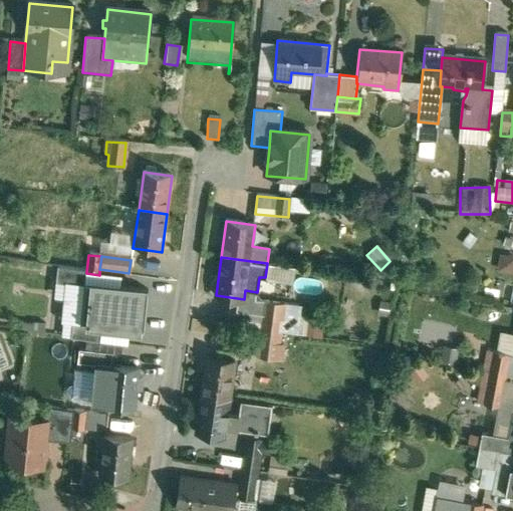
[(512,265),(512,258),(500,257),(498,272),(512,274),(512,265)]
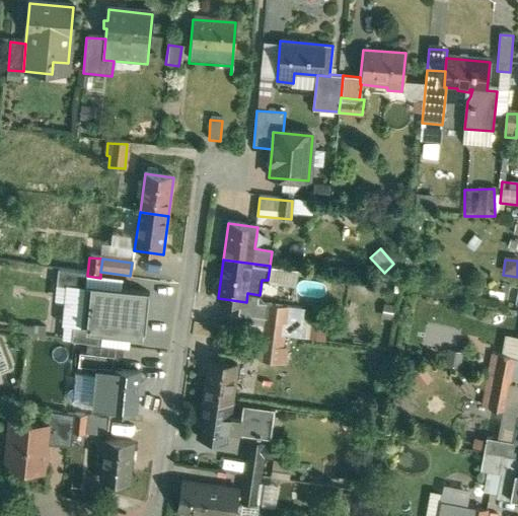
[(54,302),(61,302),(61,280),(73,280),(73,270),(55,270),(54,302)]
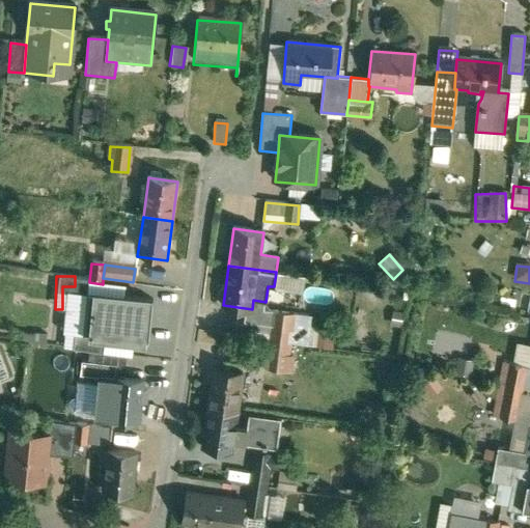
[(147,295),(87,293),(85,336),(145,339),(147,295)]
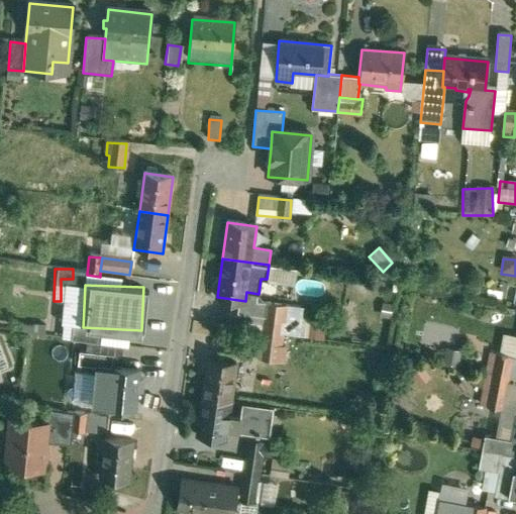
[(290,307),(266,304),(264,320),(283,322),(283,323),(288,323),(290,307)]
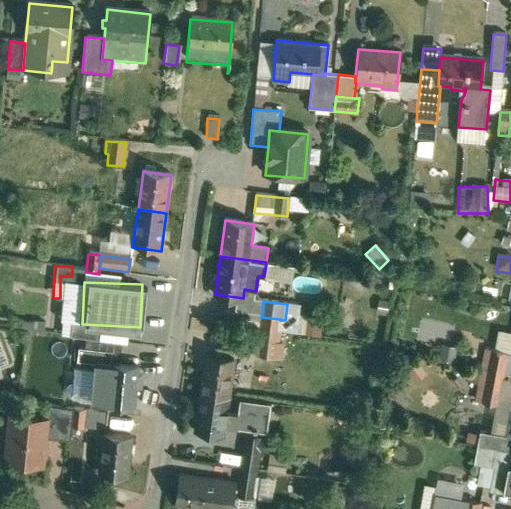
[(280,319),(261,317),(259,329),(279,331),(280,320),(280,319)]
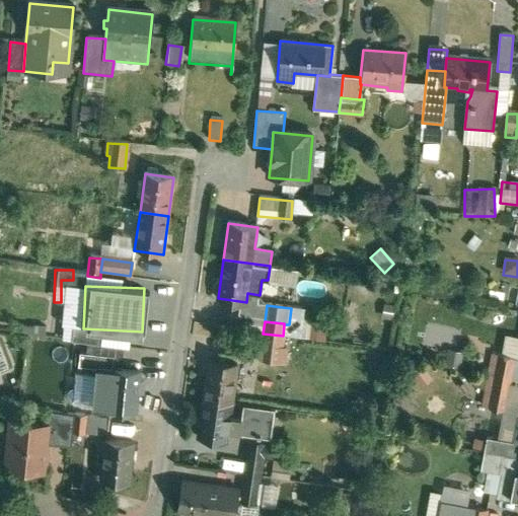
[(283,336),(263,334),(262,347),(281,350),(282,348),(284,336),(283,336)]
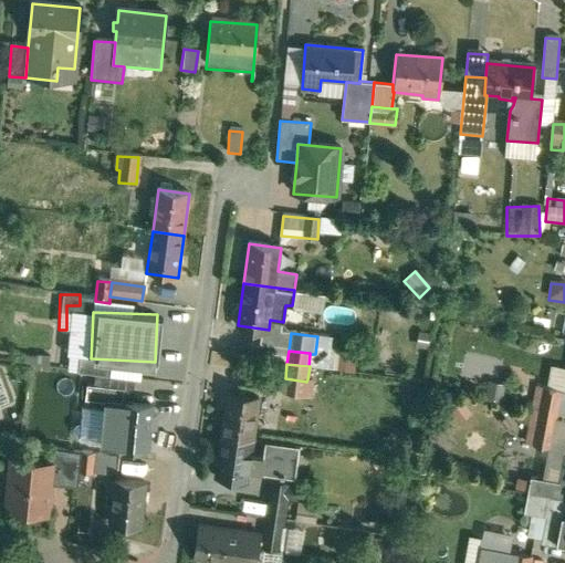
[(306,382),(285,378),(283,394),(310,398),(312,379),(307,379),(306,382)]
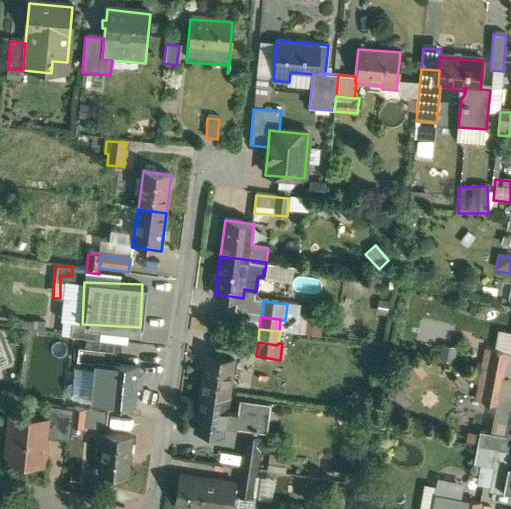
[(112,351),(79,346),(77,360),(94,363),(95,360),(110,362),(112,351)]
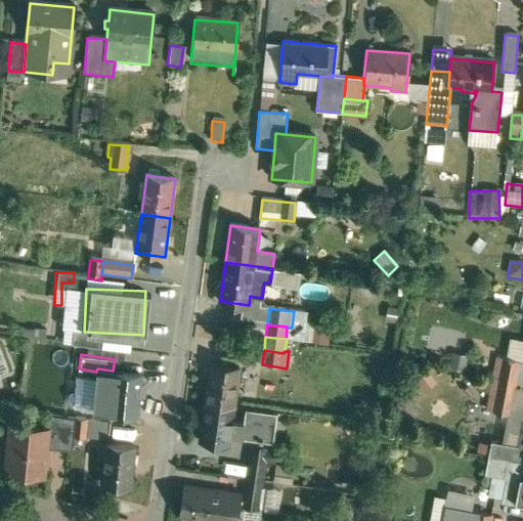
[(467,356),(451,354),(448,370),(464,373),(467,356)]
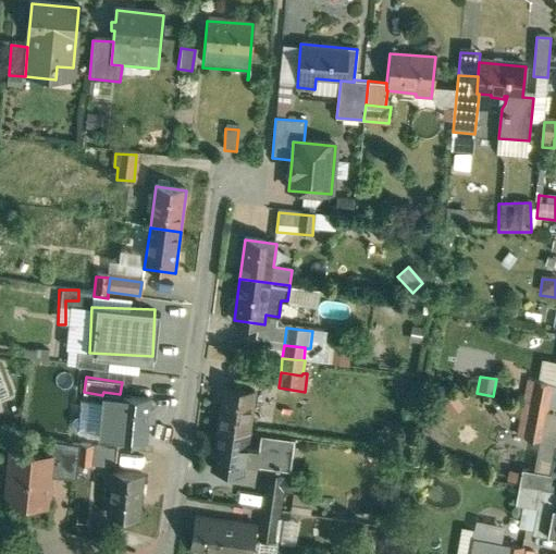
[(551,383),(528,379),(522,405),(546,409),(551,383)]
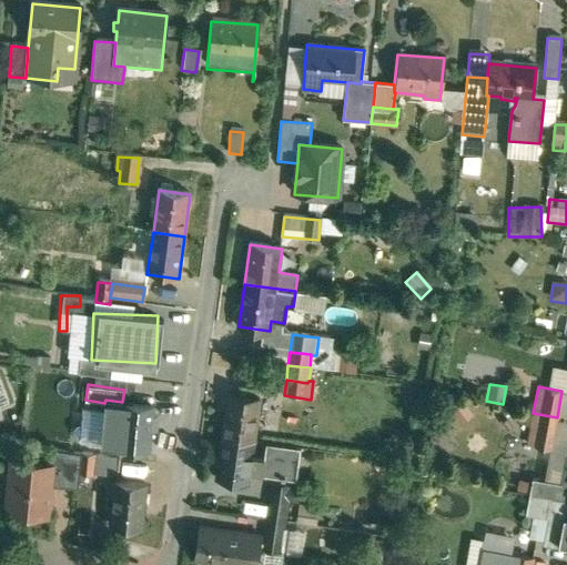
[(261,399),(228,394),(222,439),(223,439),(254,443),(255,443),(261,399)]
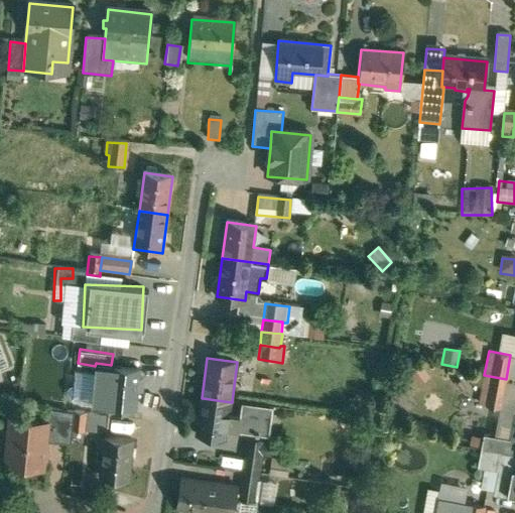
[(111,365),(96,363),(95,366),(90,404),(135,410),(141,369),(111,365)]
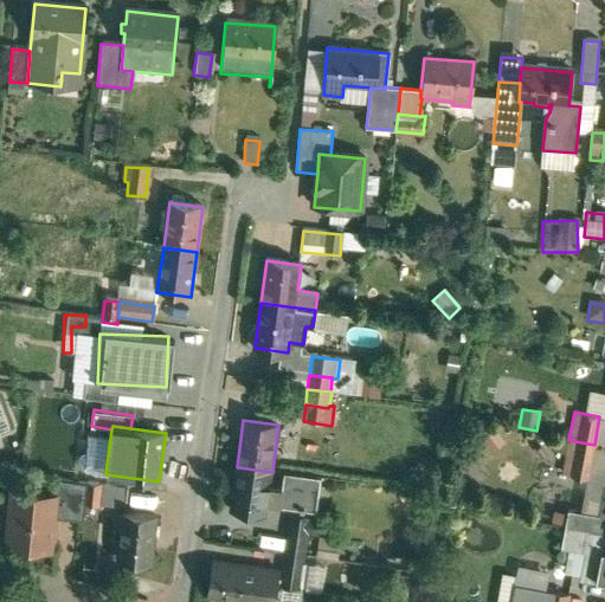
[(495,433),(483,442),(491,453),(503,444),(495,433)]
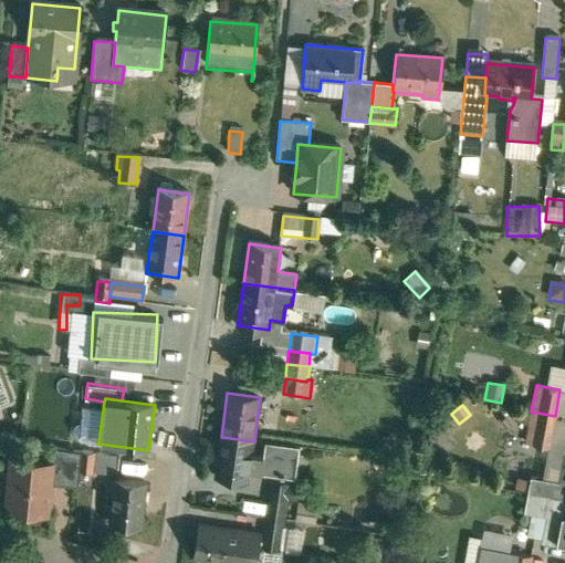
[(555,416),(531,412),(525,444),(548,448),(555,416)]
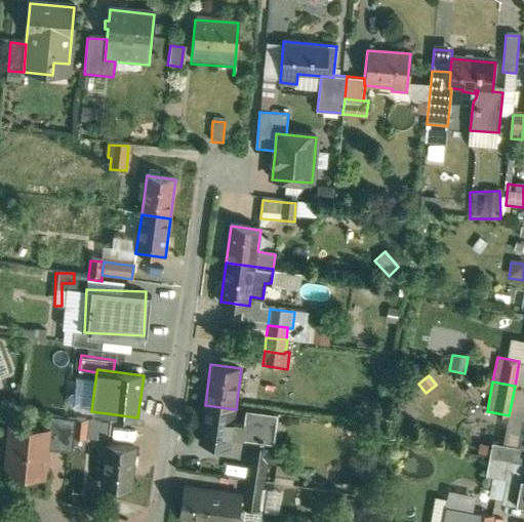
[(77,402),(70,401),(68,419),(75,420),(77,402)]
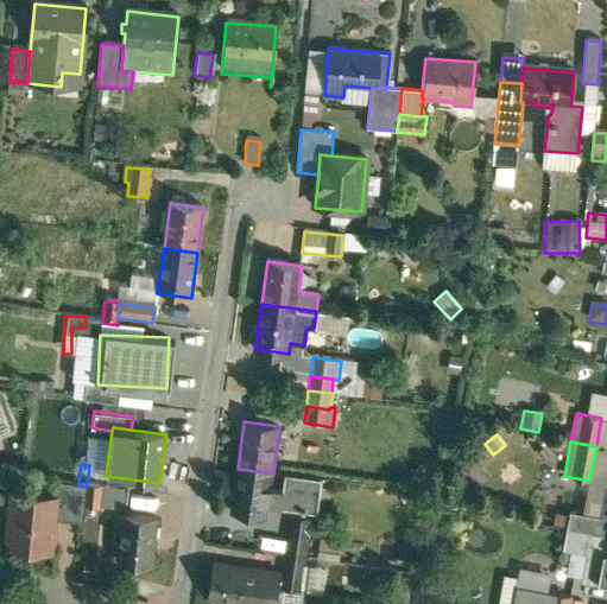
[(103,466),(89,464),(89,465),(87,487),(101,489),(103,466)]
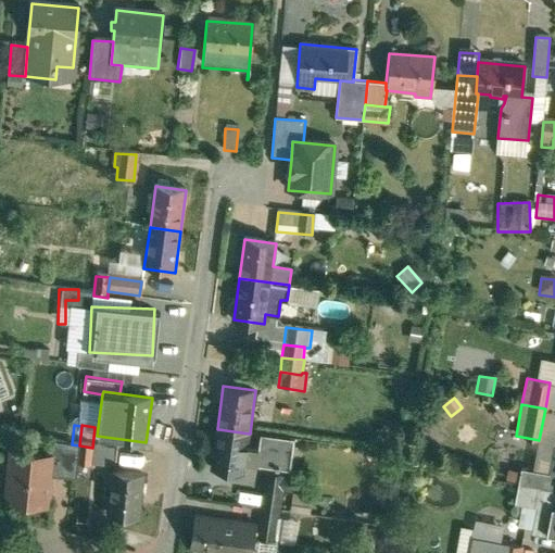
[(249,434),(218,429),(213,467),(243,472),(246,461),(248,445),(249,434)]
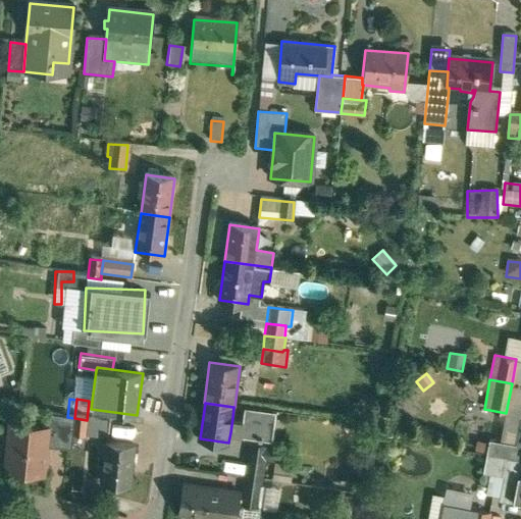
[(268,412),(246,409),(244,420),(232,418),(230,432),(265,437),(268,412)]
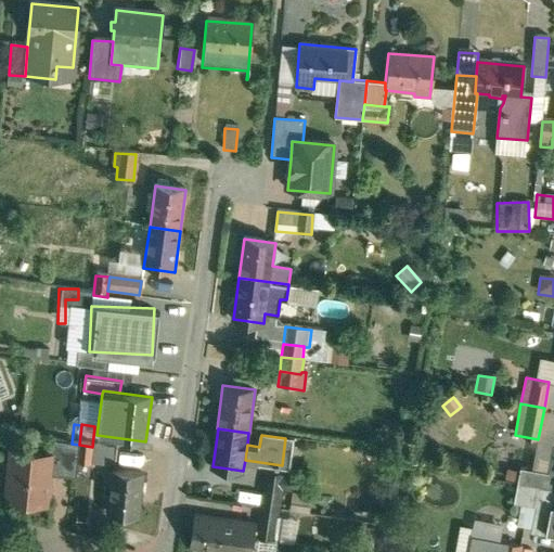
[(72,444),(51,440),(50,456),(51,456),(49,477),(76,479),(78,464),(79,445),(72,444)]
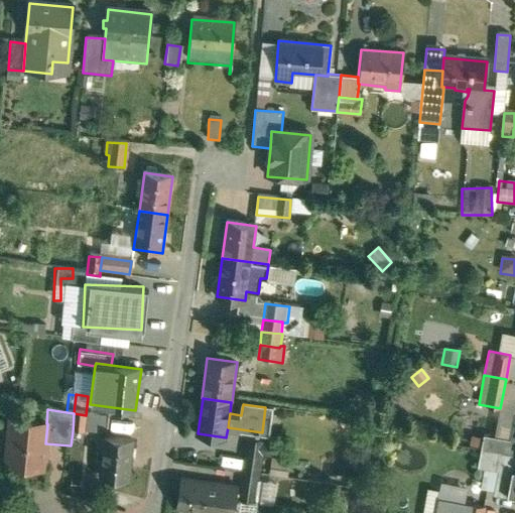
[(86,415),(74,413),(73,431),(85,433),(86,415)]
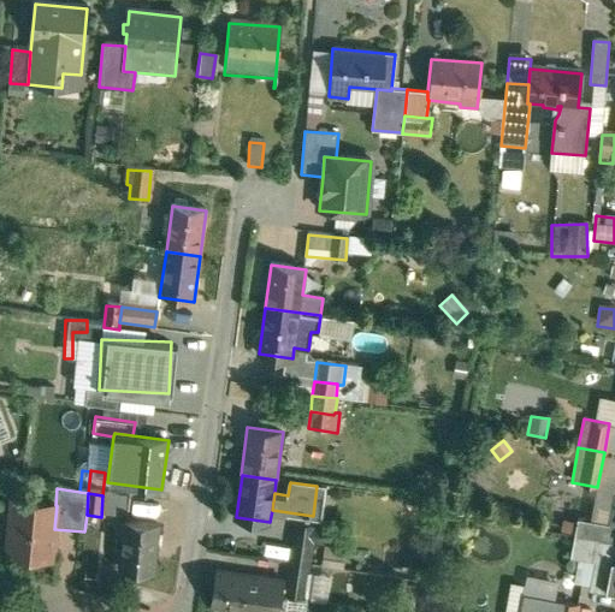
[(55,505),(13,501),(7,556),(52,559),(54,529),(57,505),(55,505)]
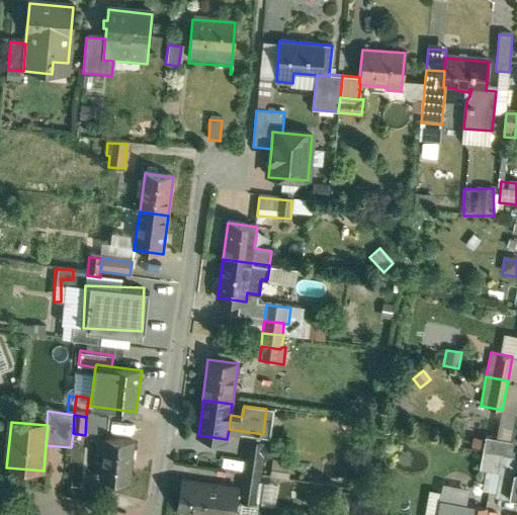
[(511,442),(486,437),(483,453),(516,458),(516,451),(516,444),(511,444),(511,442)]
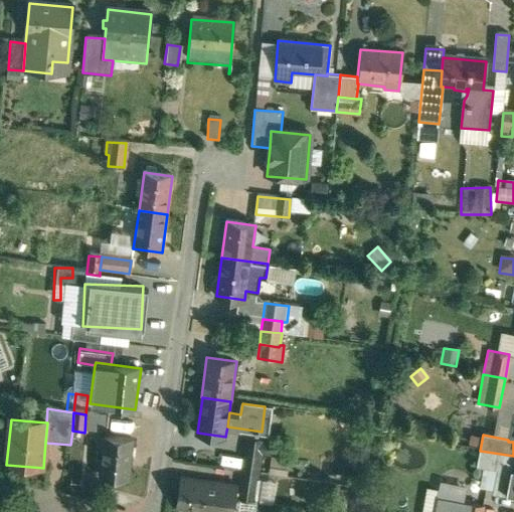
[(131,441),(103,438),(99,476),(127,479),(131,441)]
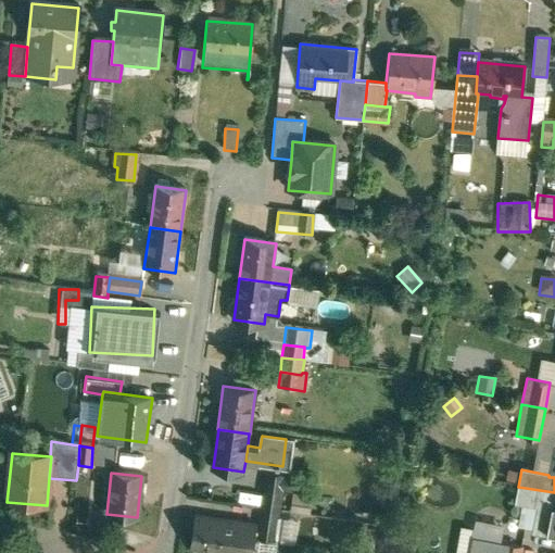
[(286,475),(268,473),(263,508),(280,512),(284,489),(295,490),(297,478),(286,476),(286,475)]
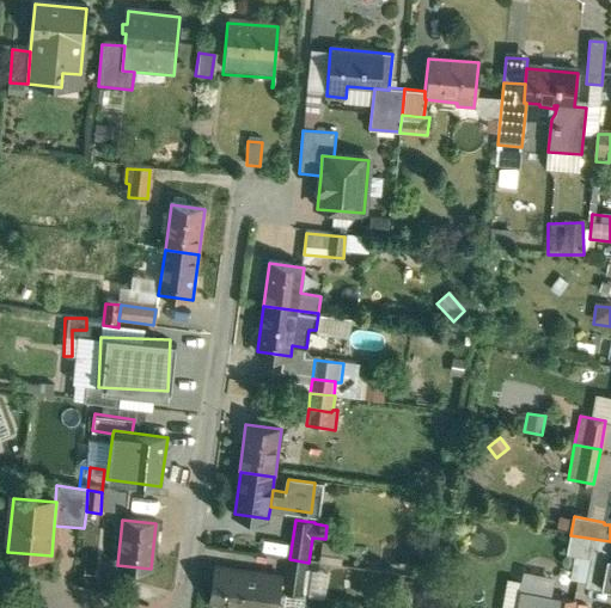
[(610,541),(570,535),(567,556),(590,559),(585,587),(602,589),(610,541)]
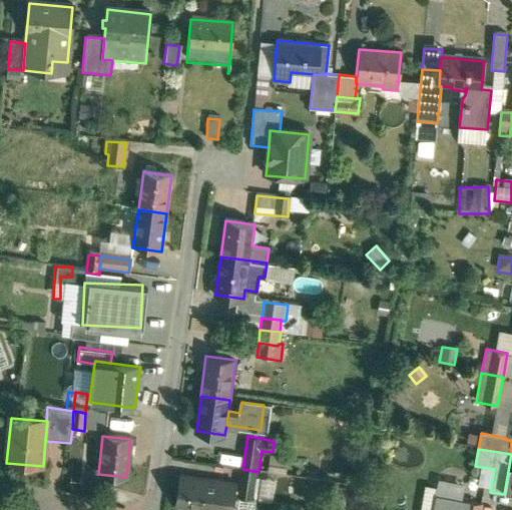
[(284,476),(285,458),(268,457),(267,475),(284,476)]
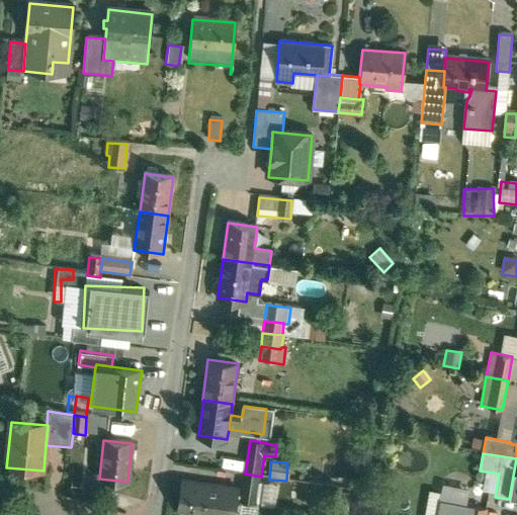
[(261,477),(245,474),(241,502),(257,504),(259,496),(264,497),(265,486),(260,485),(261,477)]
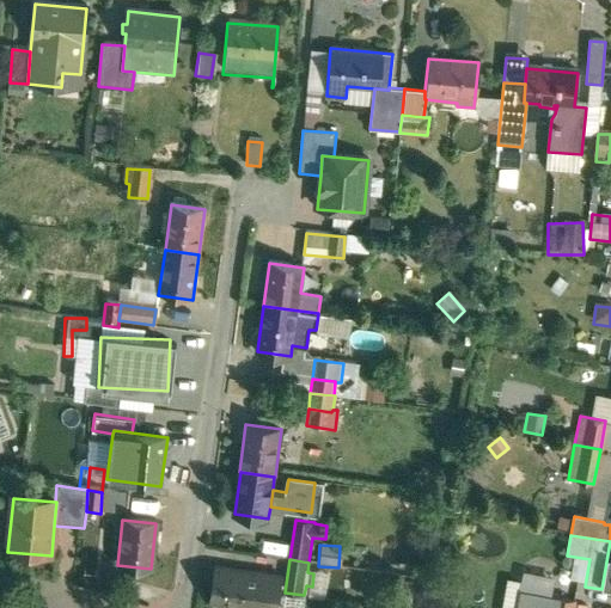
[(262,576),(217,570),(212,605),(230,607),(257,607),(262,576)]
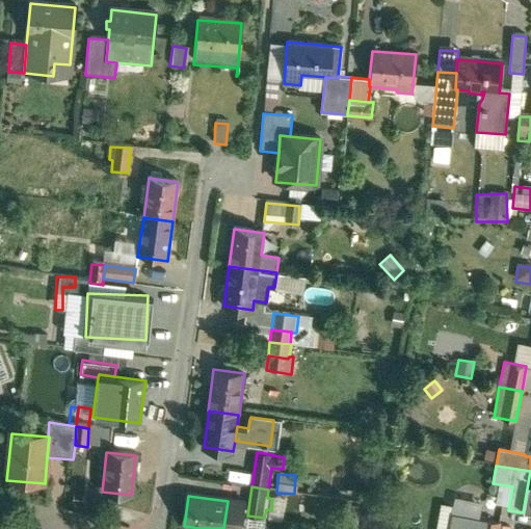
[(478,520),(453,514),(451,528),(476,528),(477,521),(478,520)]
